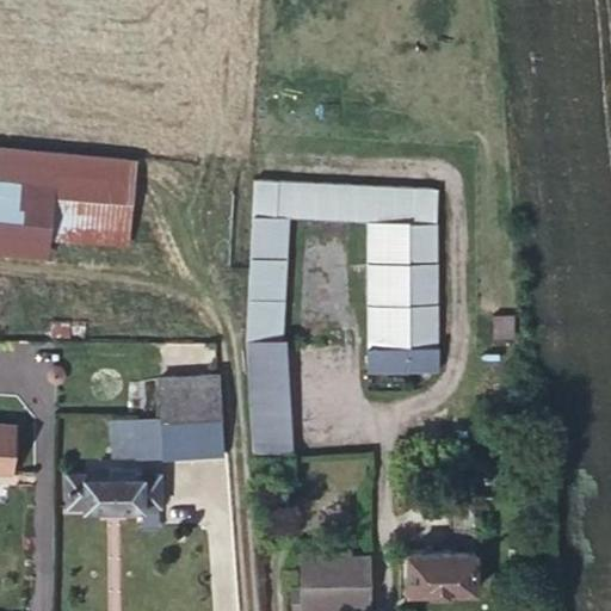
[(119,230),(127,159),(0,146),(0,235),(49,241),(51,226),(119,230)]
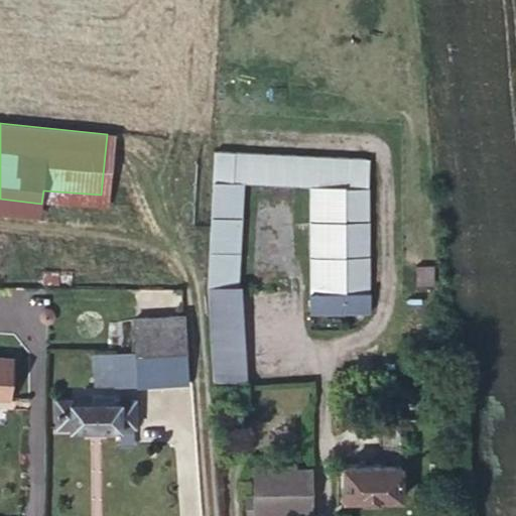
[(368,312),(367,159),(214,151),(209,287),(238,288),(243,182),(309,186),(309,306),(319,305),(319,312),(368,312)]
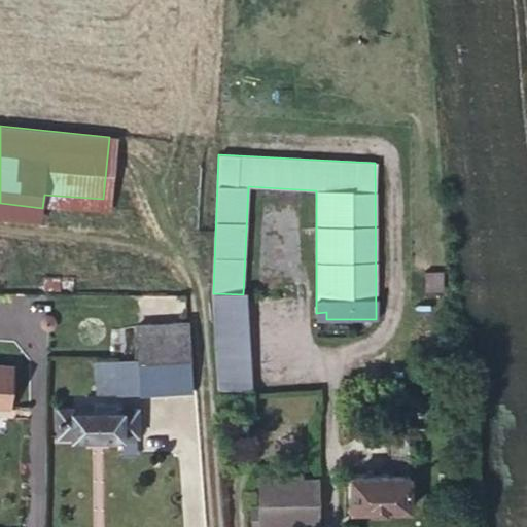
[(252,392),(246,295),(243,294),(213,293),(218,393),(252,392)]
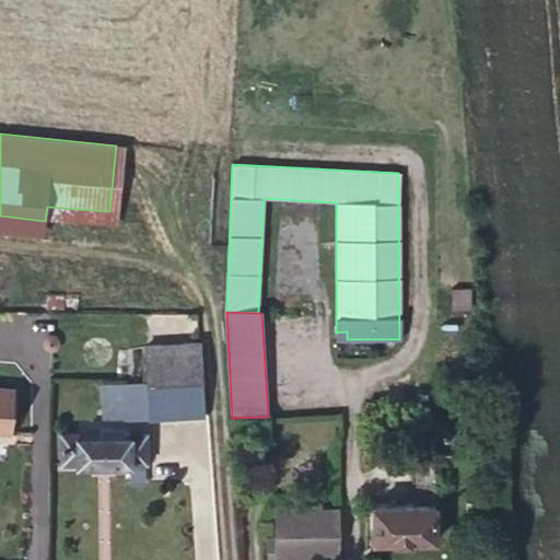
[(58,342),(50,336),(49,336),(47,337),(46,339),(45,340),(45,341),(45,343),(45,345),(46,347),(48,348),(49,348),(49,349),(50,349),(56,347),(58,342)]
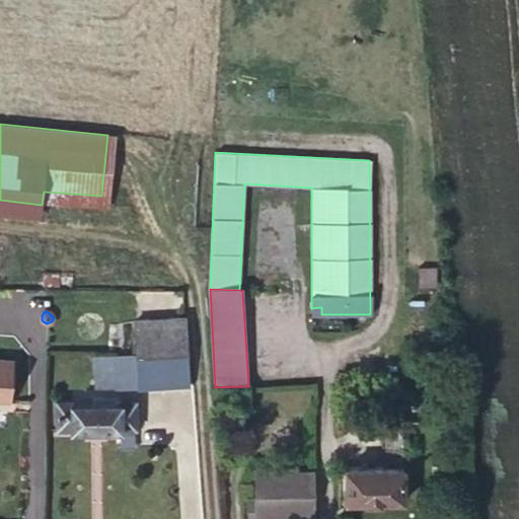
[(188,351),(186,316),(135,320),(137,355),(188,351)]
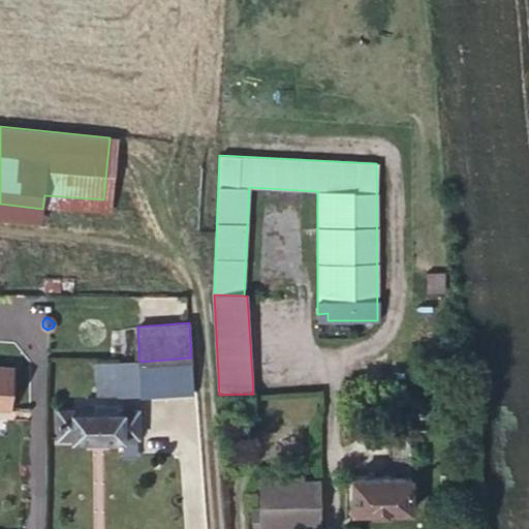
[(193,393),(191,358),(139,362),(142,396),(193,393)]
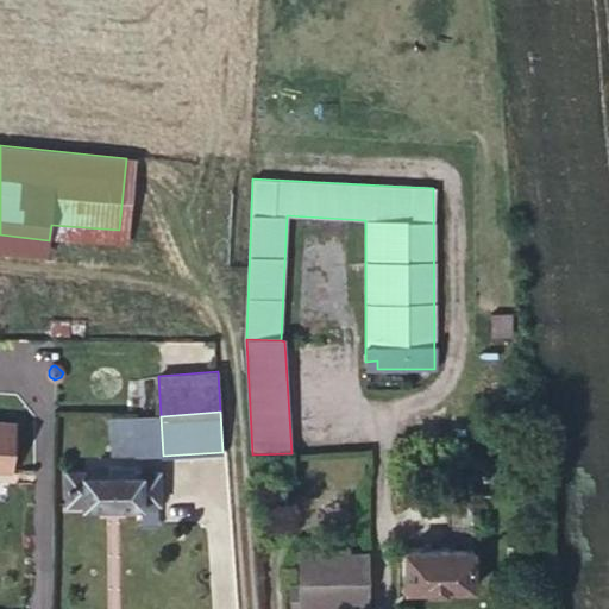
[(0,465),(10,468),(13,421),(0,420),(0,465)]
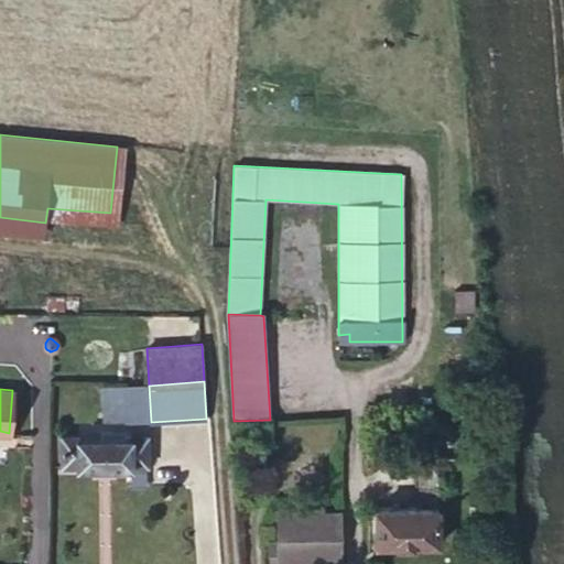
[(149,465),(148,433),(130,433),(130,431),(100,431),(100,437),(78,437),(78,435),(62,435),(62,466),(77,466),(77,467),(132,466),(132,465),(149,465)]
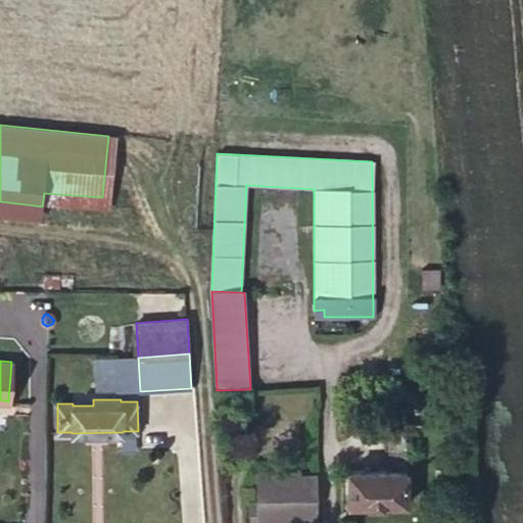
[(407,505),(406,425),(467,425),(466,409),(390,410),(390,471),(342,472),(342,505),(407,505)]
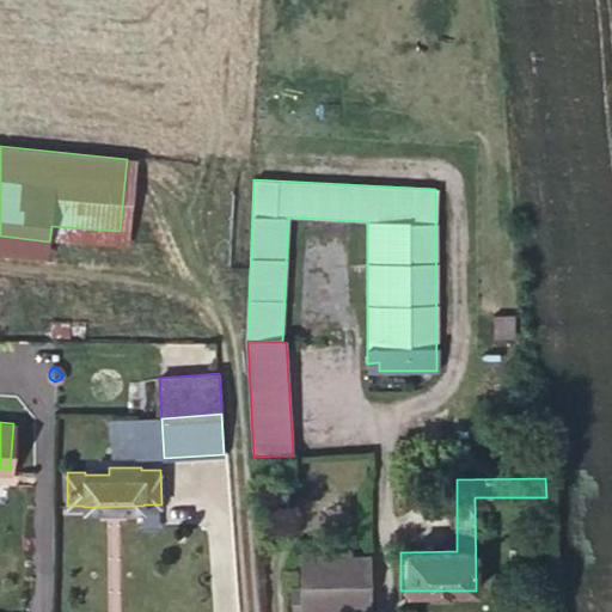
[(372,606),(371,561),(353,562),(353,555),(332,555),(334,567),(324,567),(323,555),(301,555),(301,591),(303,603),(322,603),(322,610),(349,610),(349,607),(372,606)]
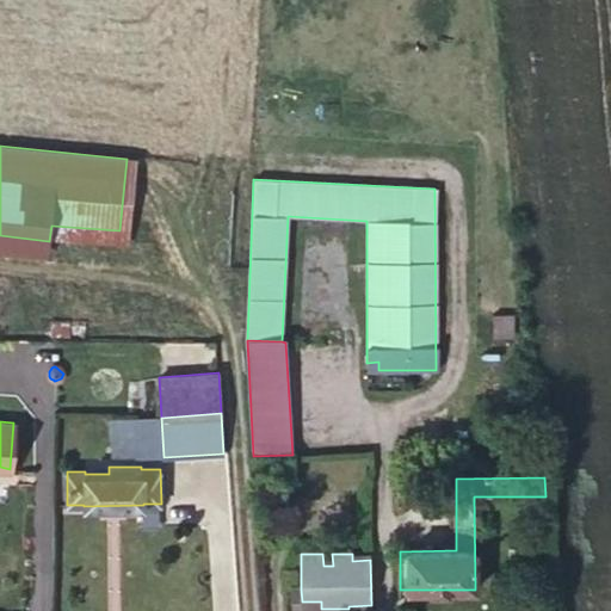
[(320,610),(321,609),(321,602),(302,602),(301,590),(292,590),(292,610),(320,610)]
